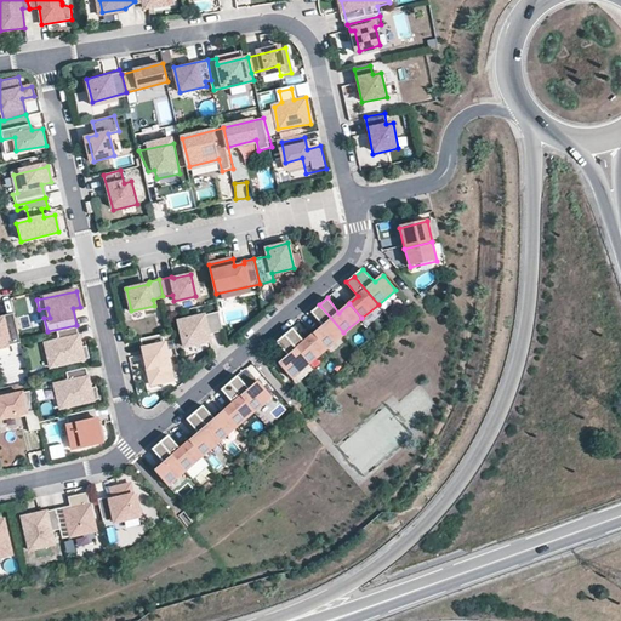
[(326,348),(343,332),(319,305),(312,313),(323,326),(314,335),(326,348)]
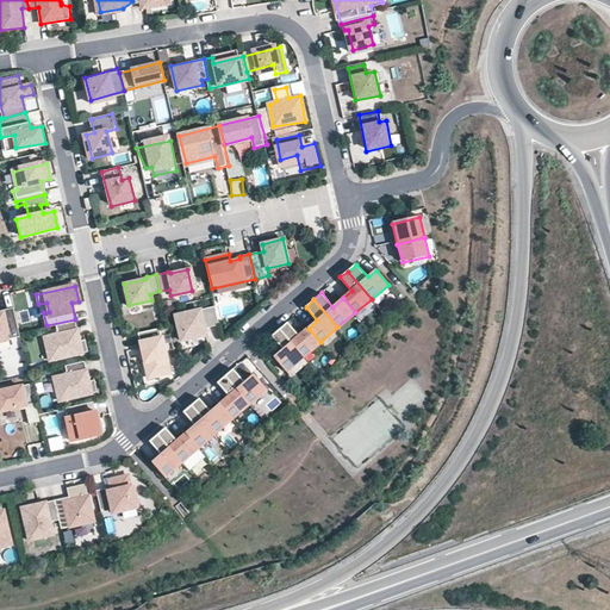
[(216,306),(178,316),(184,340),(221,330),(216,306)]
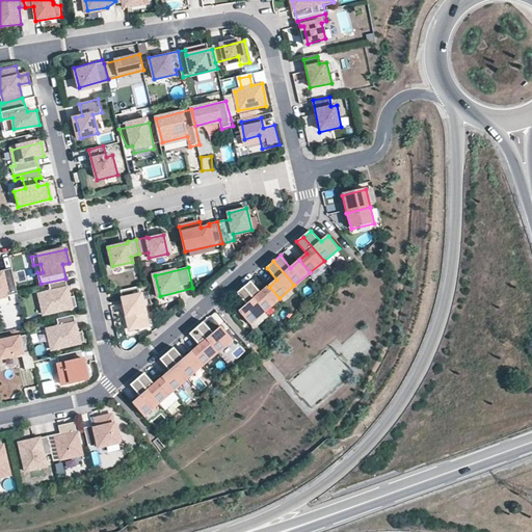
[(0,297),(19,293),(14,269),(0,272),(0,297)]
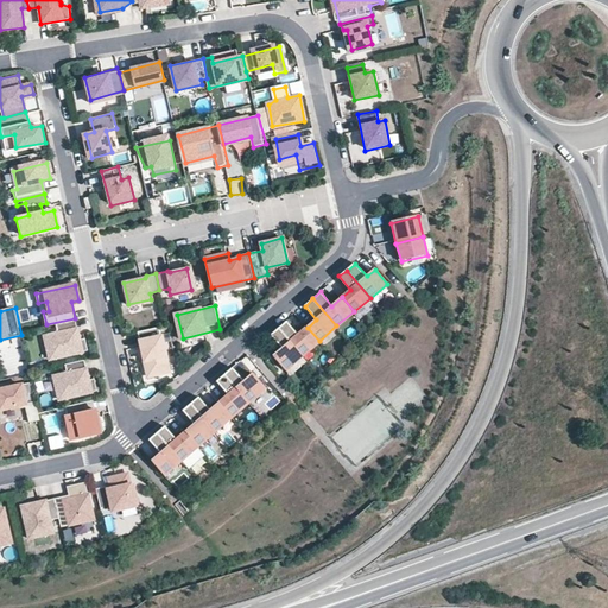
[(74,320),(57,323),(58,334),(45,336),(50,358),(88,349),(84,339),(78,339),(74,320)]
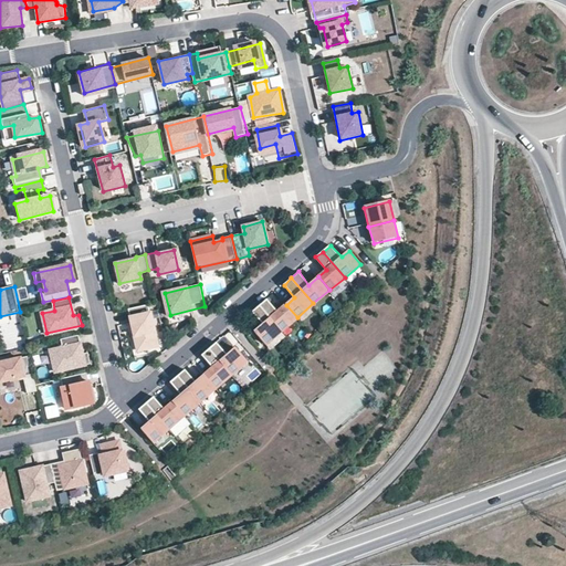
[(282,329),(297,317),(286,305),(280,311),(268,297),(259,306),(282,329)]
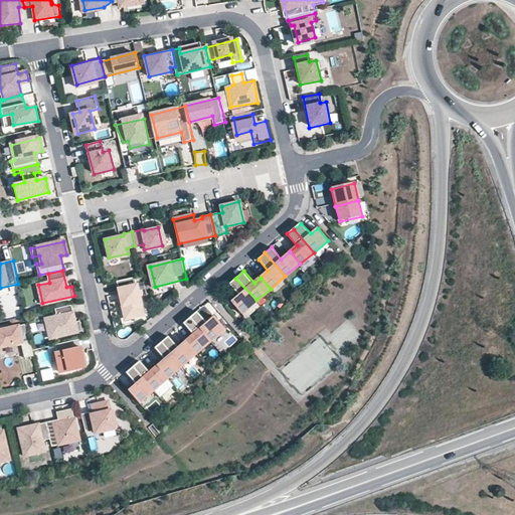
[(135,277),(117,282),(126,318),(144,315),(135,277)]
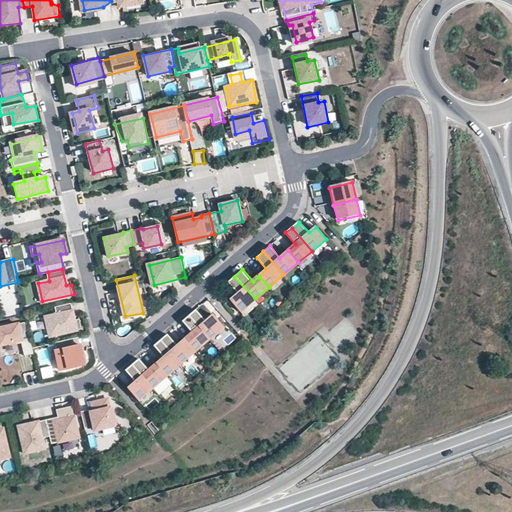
[(240,312),(255,298),(234,277),(229,283),(239,293),(231,300),(240,312)]
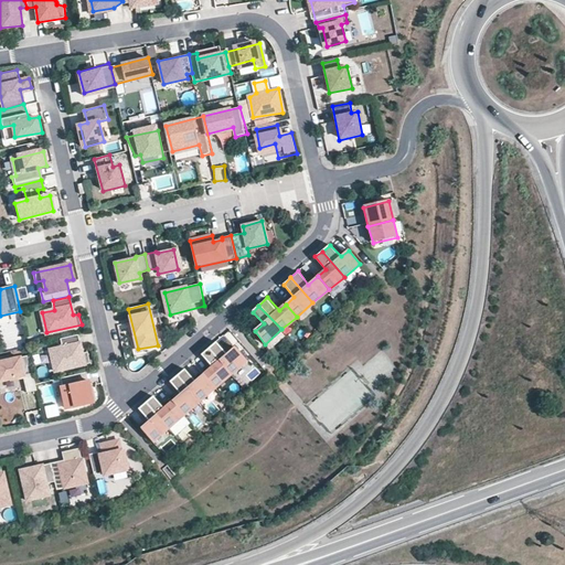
[(78,334),(62,338),(63,347),(51,350),(56,370),(91,362),(88,352),(83,354),(78,334)]
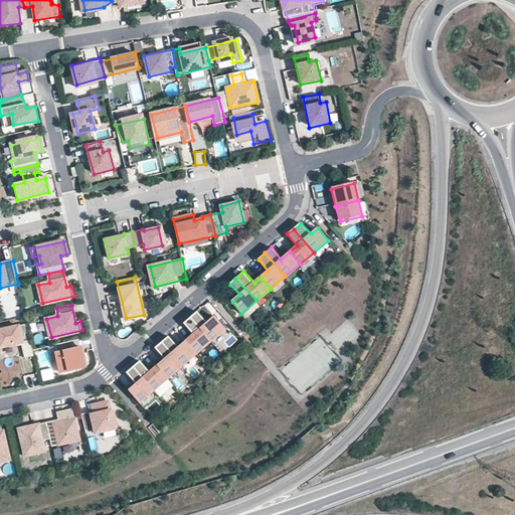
[(197,312),(190,318),(210,341),(224,328),(214,317),(207,323),(197,312)]
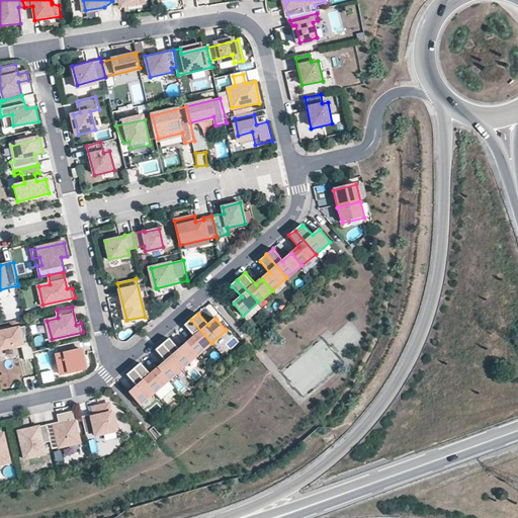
[(195,336),(187,343),(197,355),(211,343),(191,320),(184,325),(195,336)]
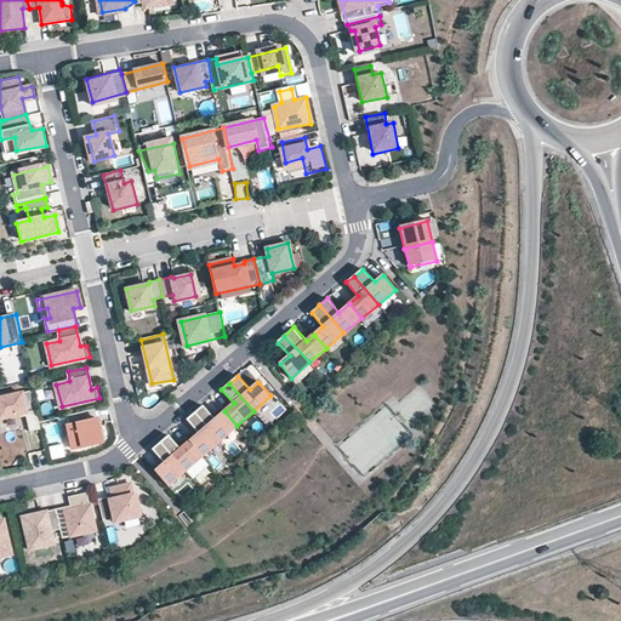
[(32,391),(0,398),(0,414),(1,419),(35,410),(32,391)]
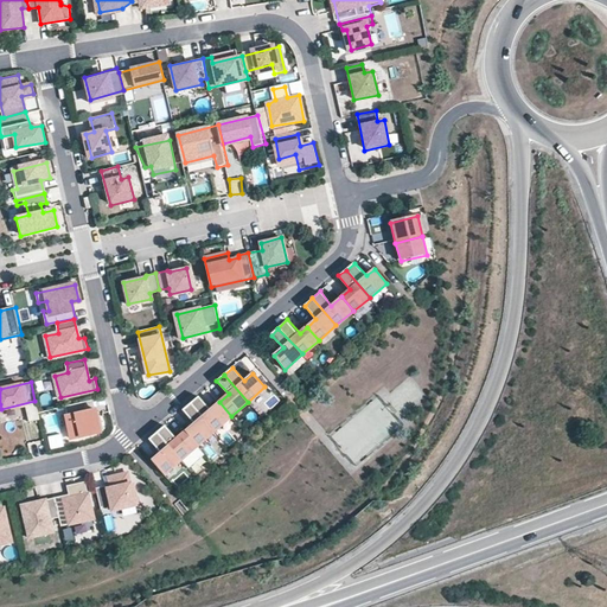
[(199,396),(191,403),(215,430),(231,416),(219,402),(210,410),(199,396)]
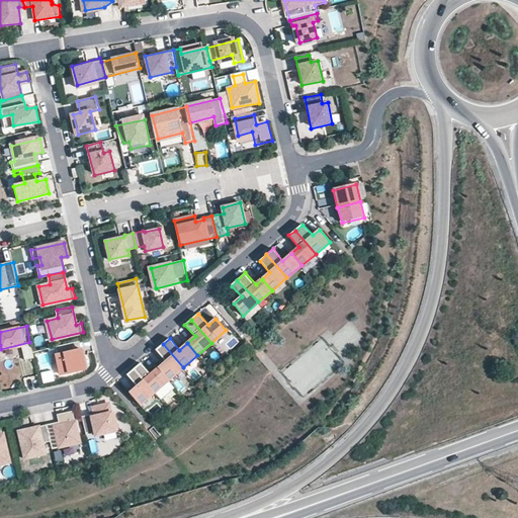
[(81,341),(56,347),(63,372),(90,366),(86,353),(80,355),(79,350),(83,349),(81,341)]
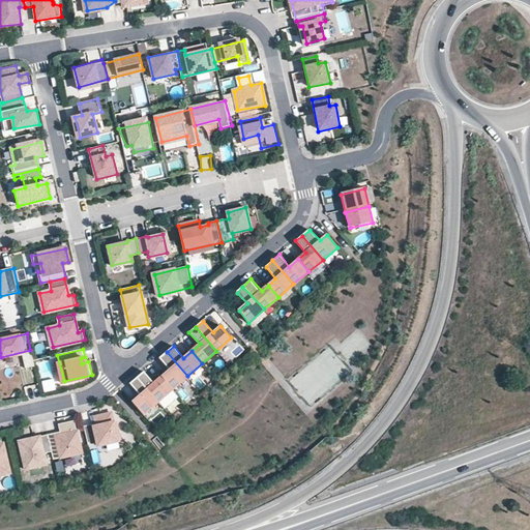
[(187,376),(167,352),(159,357),(170,370),(162,377),(172,388),(187,376)]
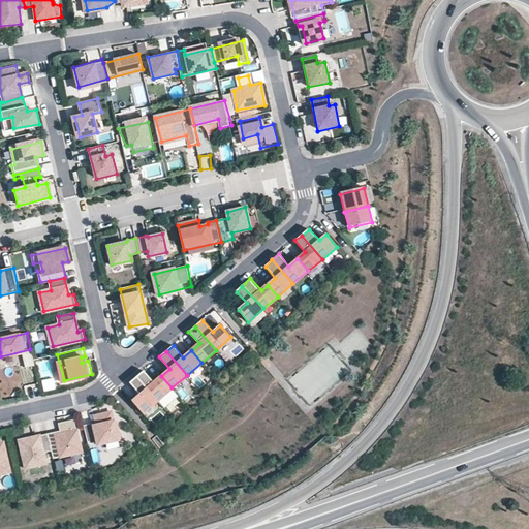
[(144,371),(136,376),(157,401),(172,387),(161,376),(154,382),(144,371)]
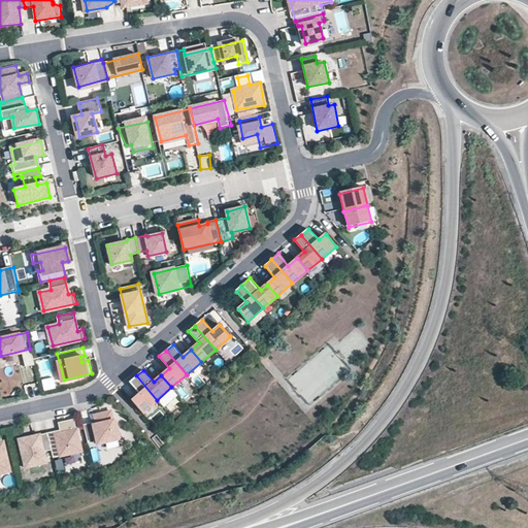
[(157,400),(136,375),(130,382),(140,393),(131,401),(142,413),(157,400)]
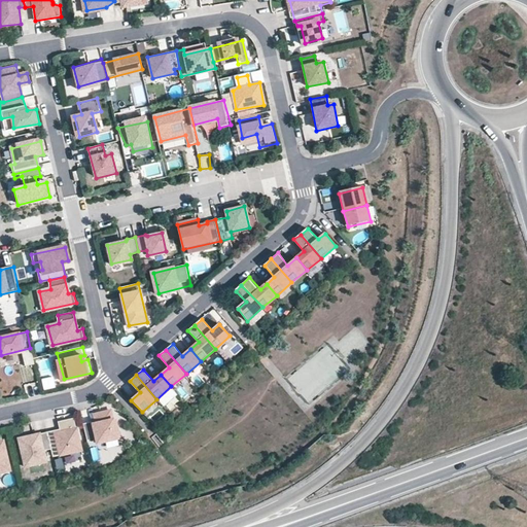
[(43,391),(56,388),(53,377),(40,380),(43,391)]
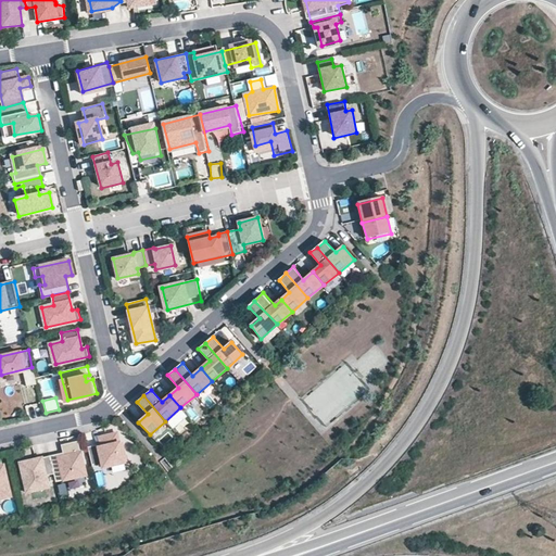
[(172,428),(185,418),(181,413),(168,424),(172,428)]
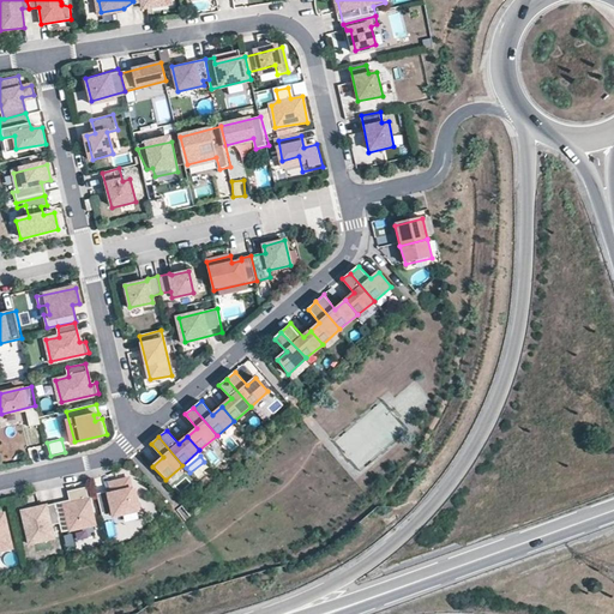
[(97,494),(102,516),(114,512),(115,516),(140,510),(136,488),(133,488),(131,479),(113,482),(114,491),(97,494)]
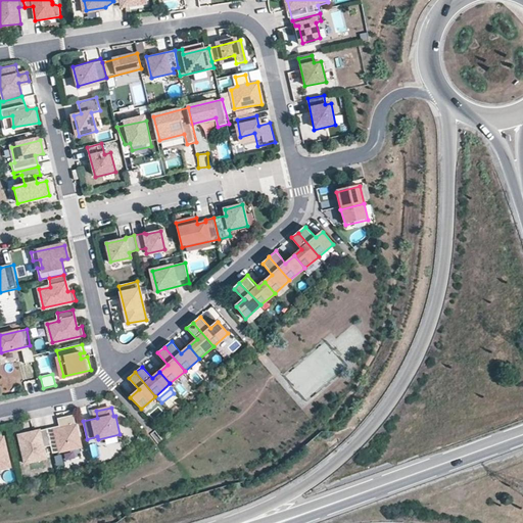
[(76,442),(69,416),(59,419),(60,426),(46,430),(50,445),(53,453),(72,448),(72,443),(76,442)]
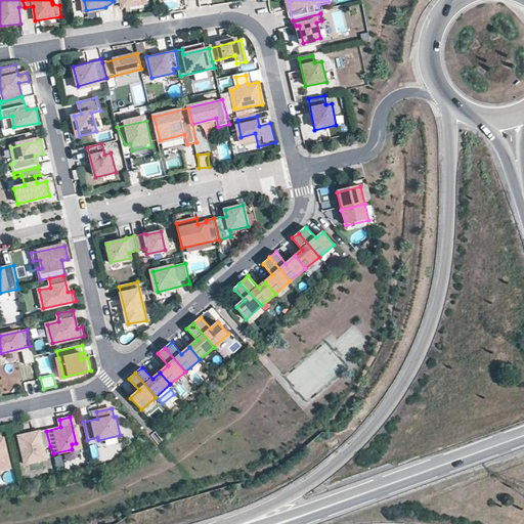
[(46,431),(19,436),(25,465),(45,459),(43,448),(50,446),(46,431)]
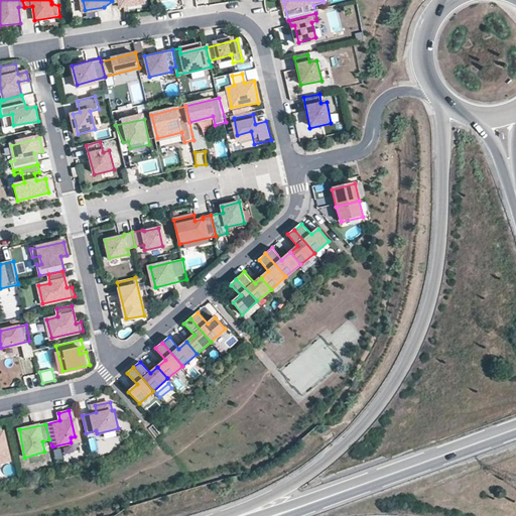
[(3,433),(0,433),(0,463),(9,461),(3,433)]
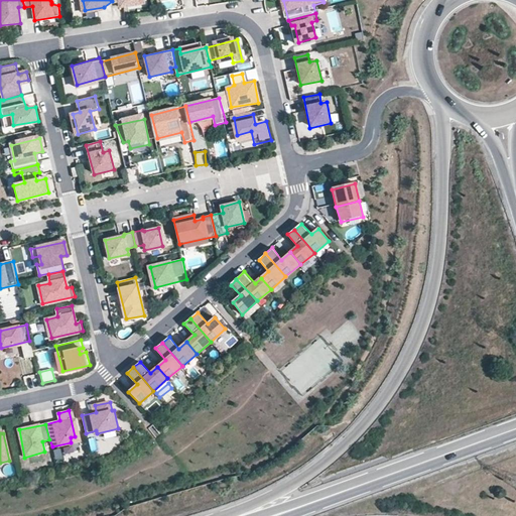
All buildings are outlined.
